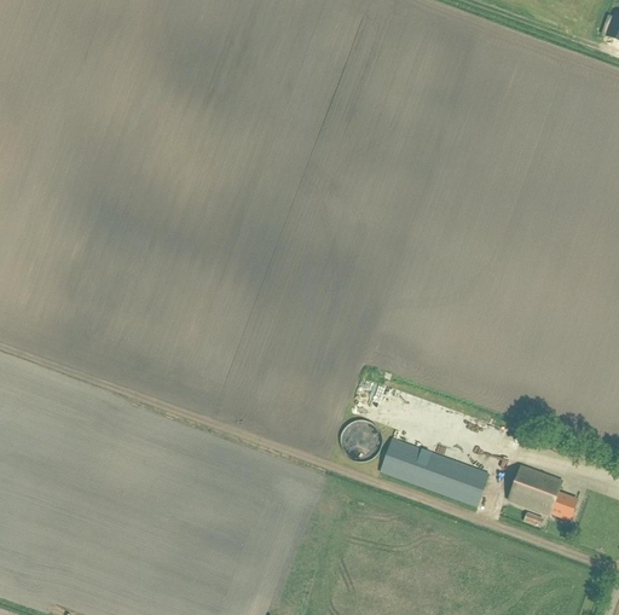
[(618,39),(618,10),(615,9),(606,35),(618,39)]
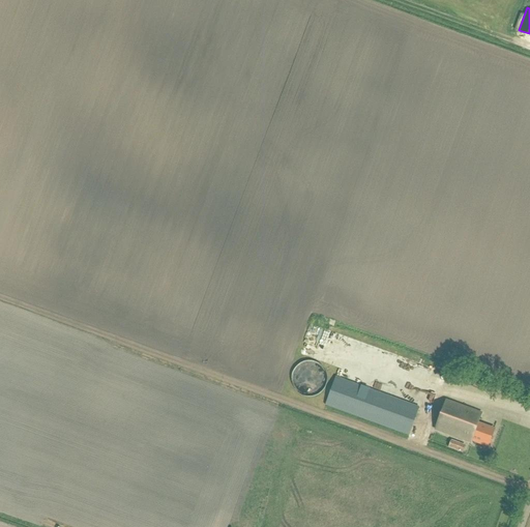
[(306,347),(315,350),(317,345),(310,342),(306,347)]
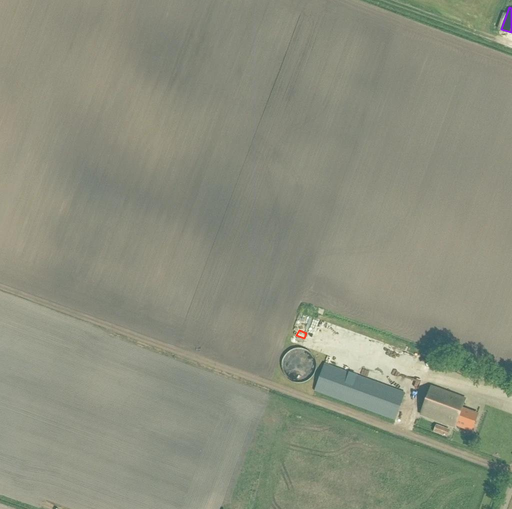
[(395,418),(405,390),(324,361),(314,389),(395,418)]
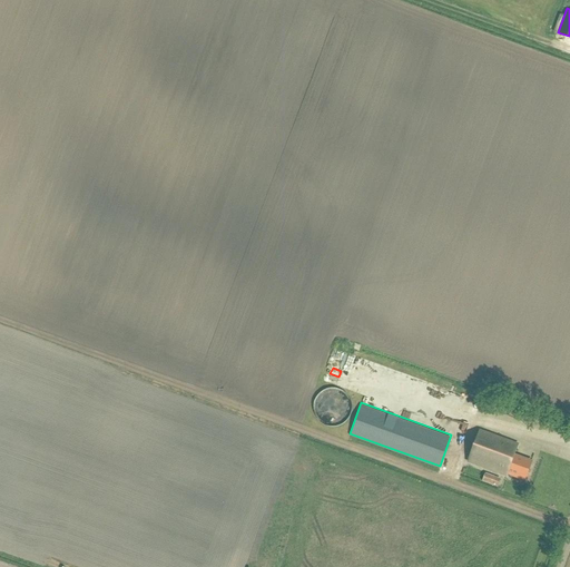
[(526,477),(531,460),(513,455),(519,441),(480,427),(468,460),(507,473),(508,470),(526,477)]
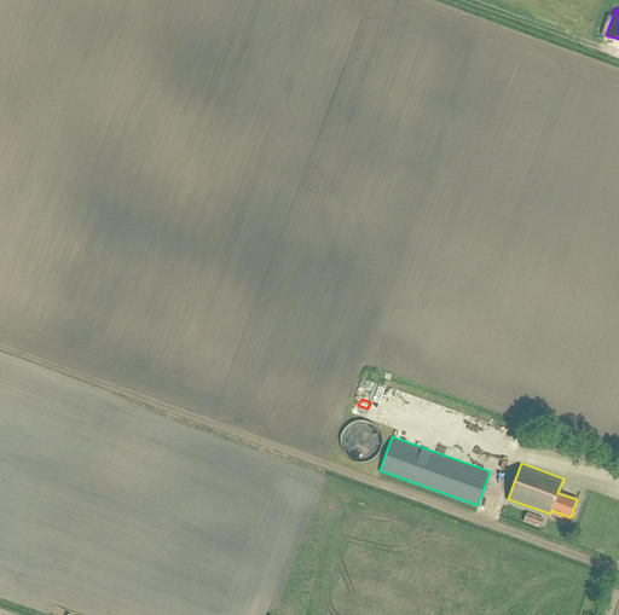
[(489,514),(498,517),(510,493),(503,489),(499,498),(496,497),(489,514)]
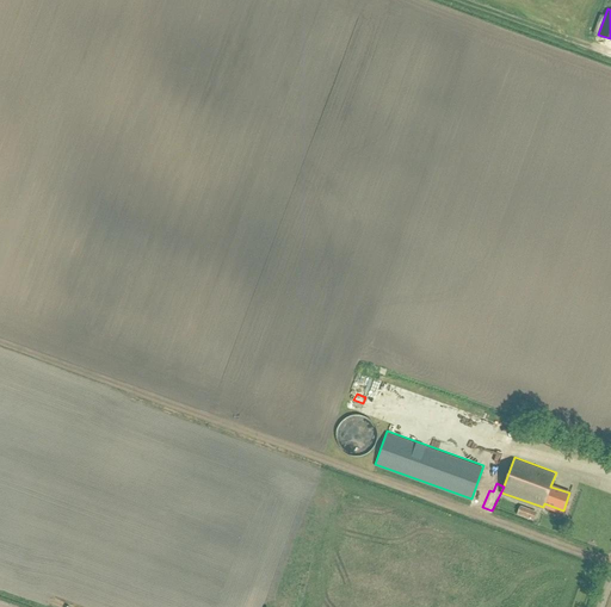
[(535,525),(536,515),(519,513),(518,521),(535,525)]
